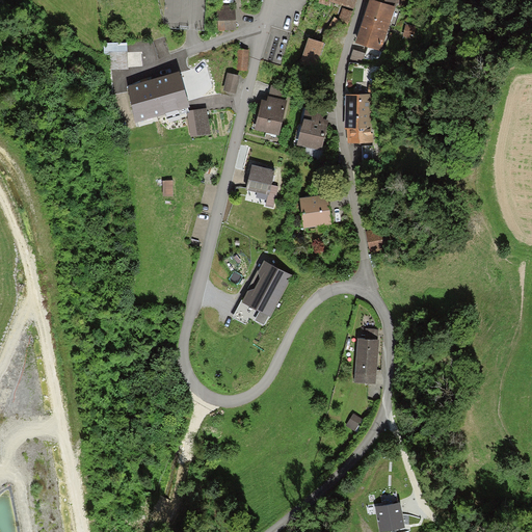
[(320,0),(320,3),(331,6),(333,3),(354,9),(357,0),(320,0)]
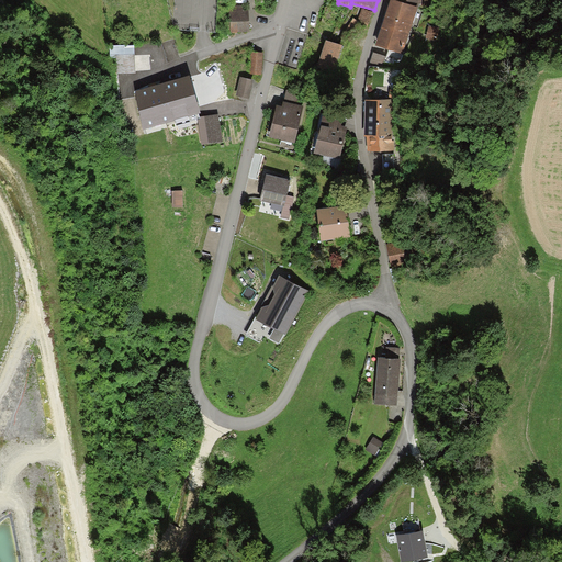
[(391,0),(377,47),(389,51),(385,63),(393,65),(394,60),(398,62),(402,60),(418,9),(391,0)]
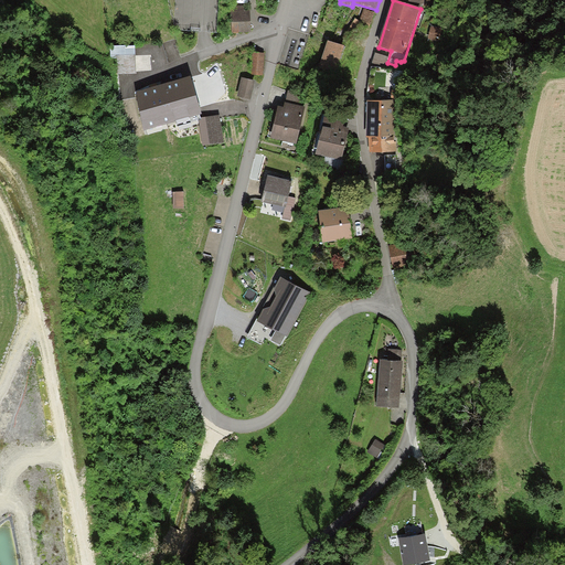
[(230,6),(230,30),(251,30),(251,6),(230,6)]
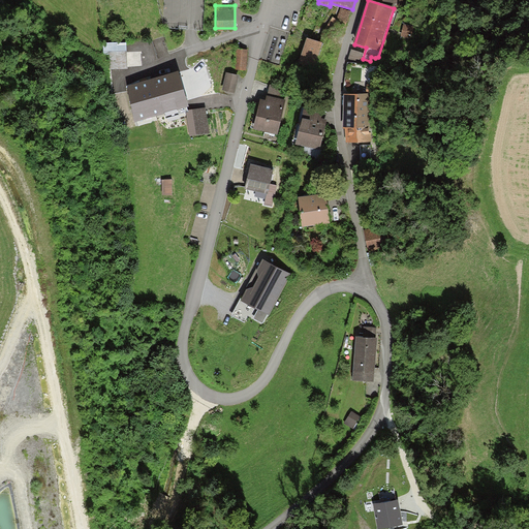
[(350,12),(341,9),(338,21),(346,28),(350,12)]
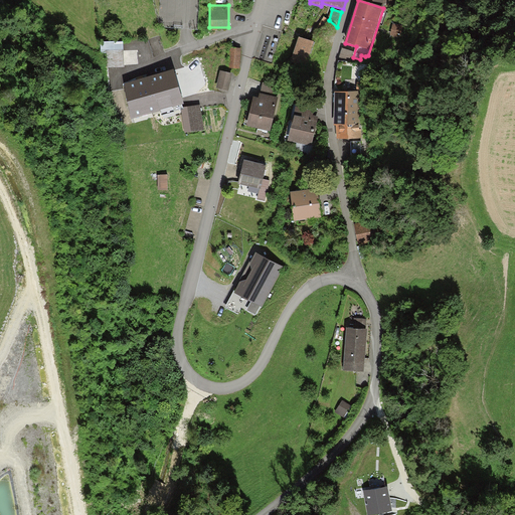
[(265,26),(256,56),(274,61),(282,31),(265,26)]
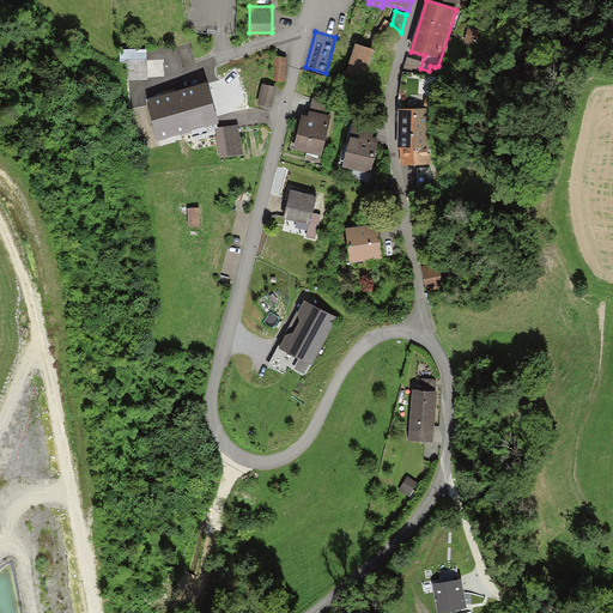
[(380,52),(359,47),(351,76),(370,83),(380,52)]
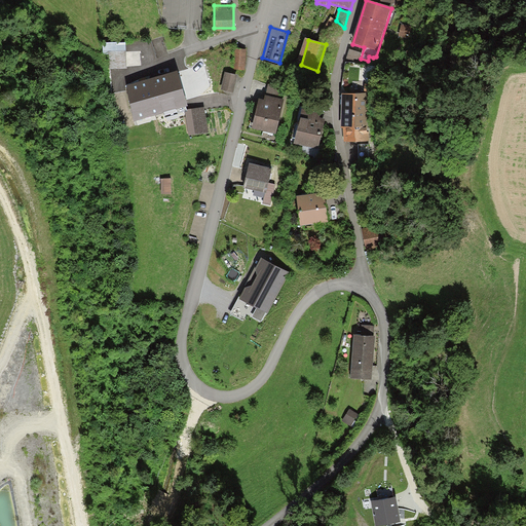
[(128,70),(126,42),(104,43),(105,57),(110,57),(112,85),(117,84),(116,71),(128,70)]
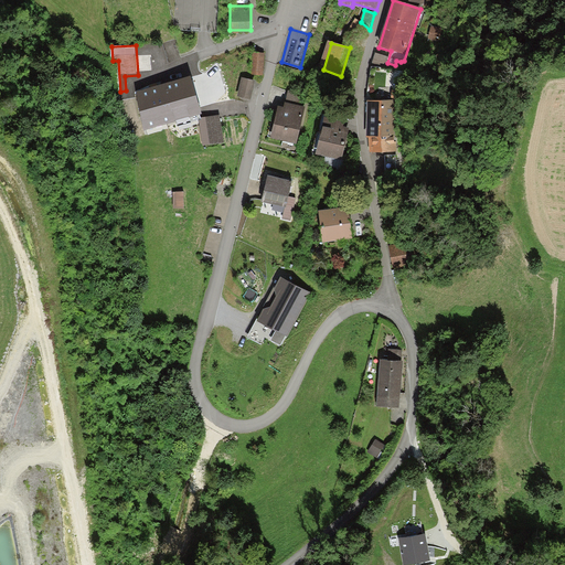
[(253,53),(252,66),(263,67),(264,53),(253,53)]
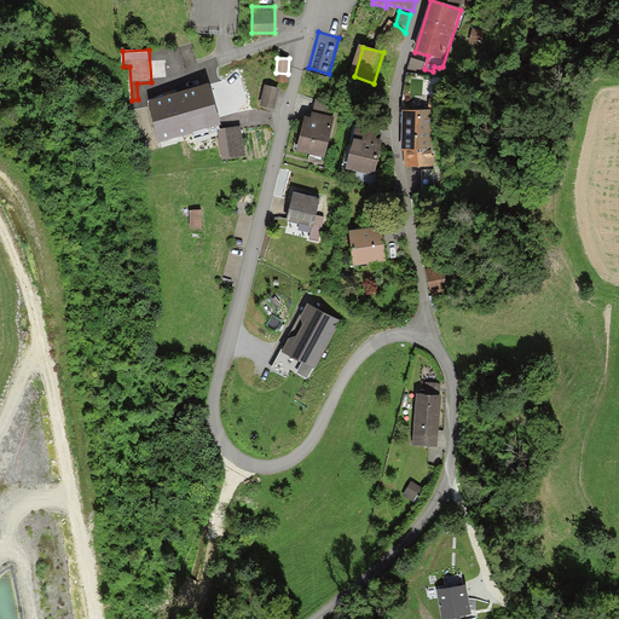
[(148,93),(156,139),(215,129),(207,84),(148,93)]
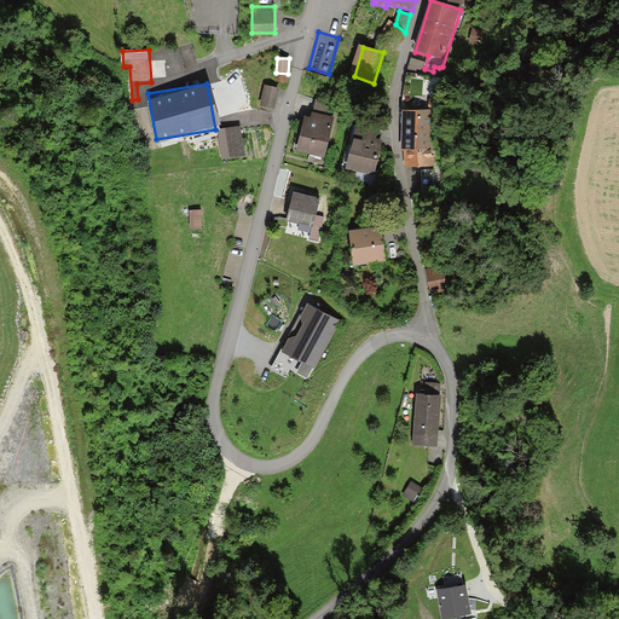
[(275,111),(282,90),(266,85),(259,106),(275,111)]
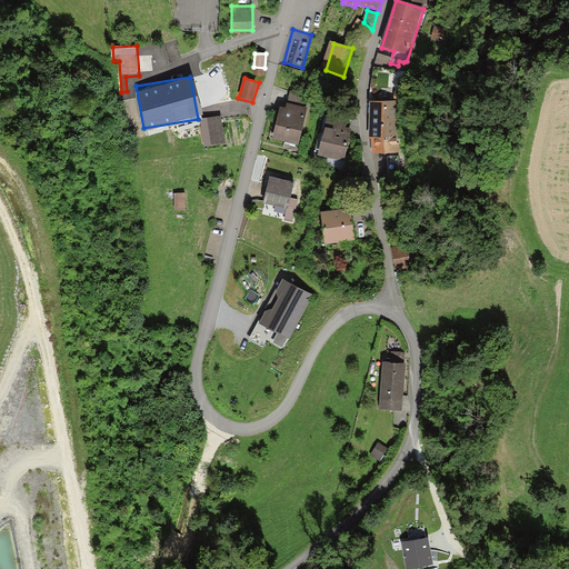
[(291,92),(289,103),(303,107),(306,96),(291,92)]
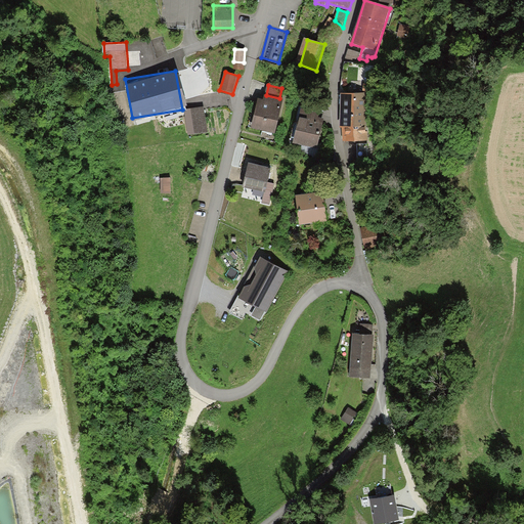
[(342,128),(342,141),(368,141),(368,94),(340,94),(340,128),(342,128)]
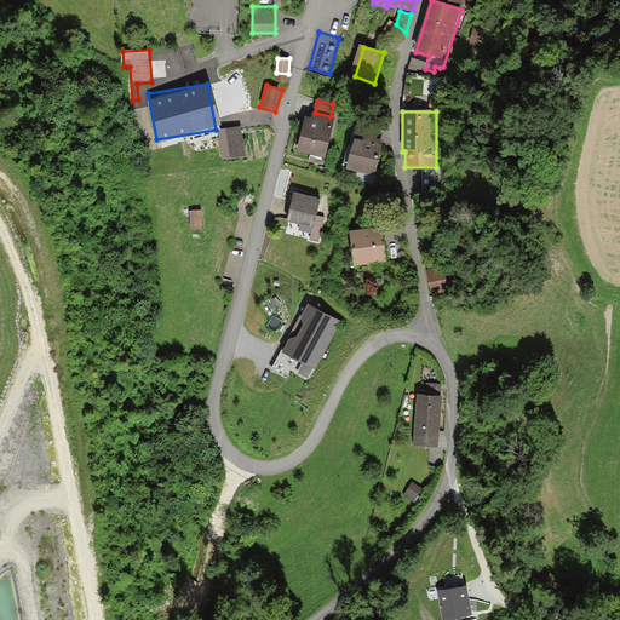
[(338,121),(306,113),(298,151),(329,159),(338,121)]
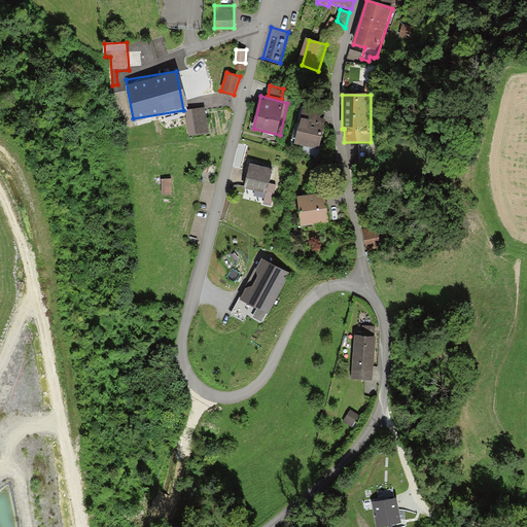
[(303,107),(294,139),(318,145),(326,112),(303,107)]
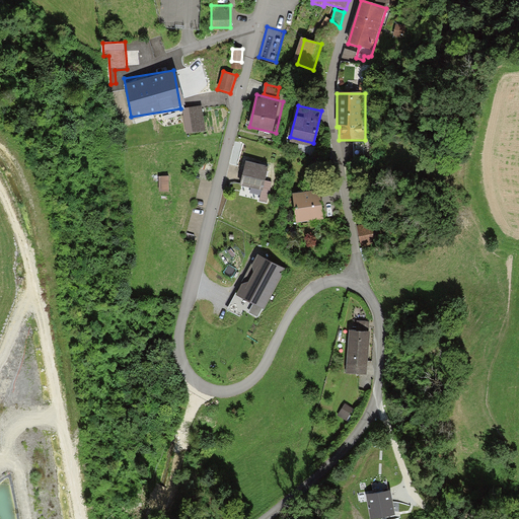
[(201,107),(166,113),(169,139),(205,134),(201,107)]
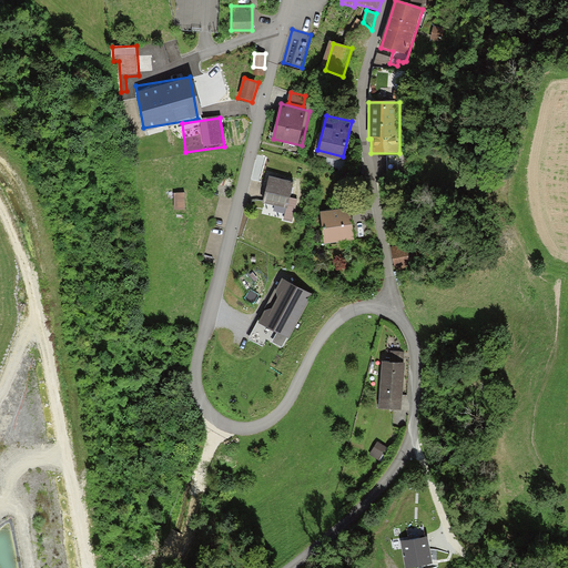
[(269,173),(261,202),(287,210),(295,181),(269,173)]
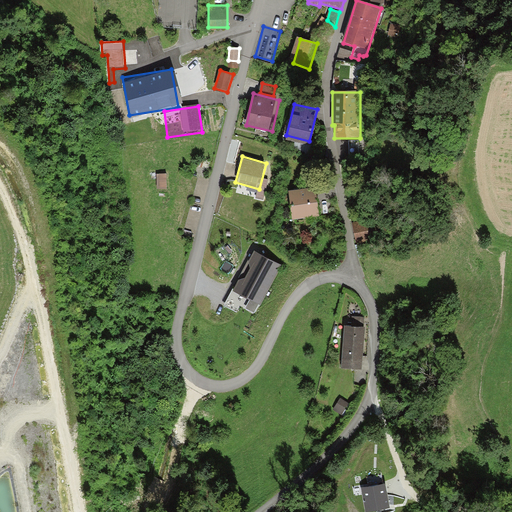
[(157,187),(167,186),(166,170),(156,171),(157,187)]
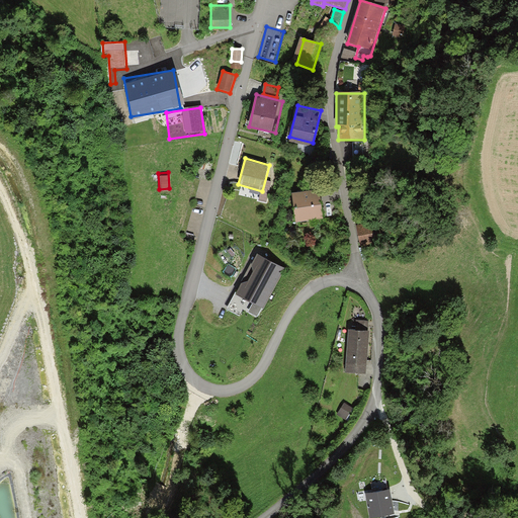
[(295,221),(322,218),(318,191),(291,194),(295,221)]
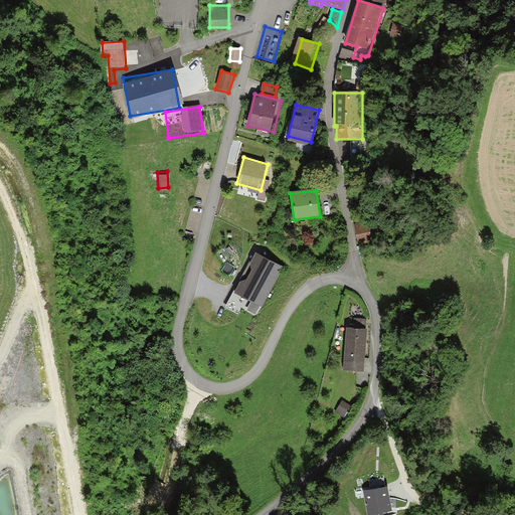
[(259,311),(281,268),(255,254),(233,299),(259,311)]
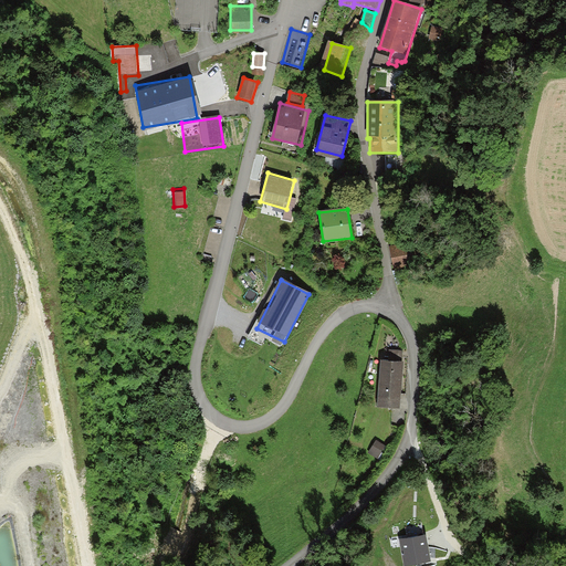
[(377,405),(400,407),(404,352),(380,350),(377,405)]
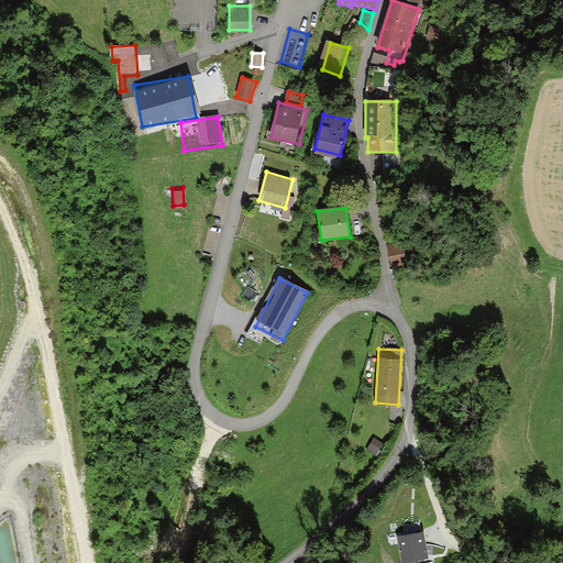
[(364,448),(375,456),(385,444),(374,435),(364,448)]
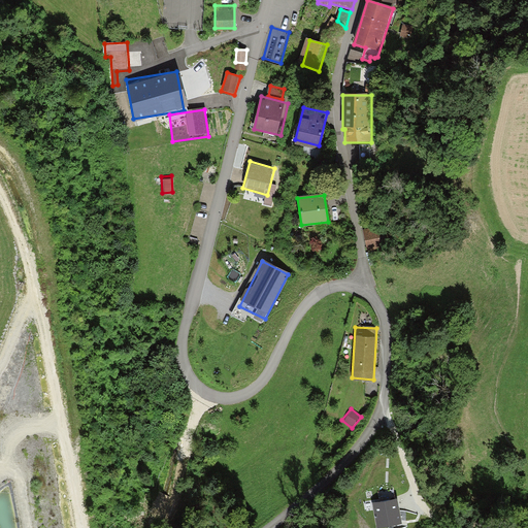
[(397,497),(372,501),(376,527),(378,527),(393,525),(402,524),(397,497)]
